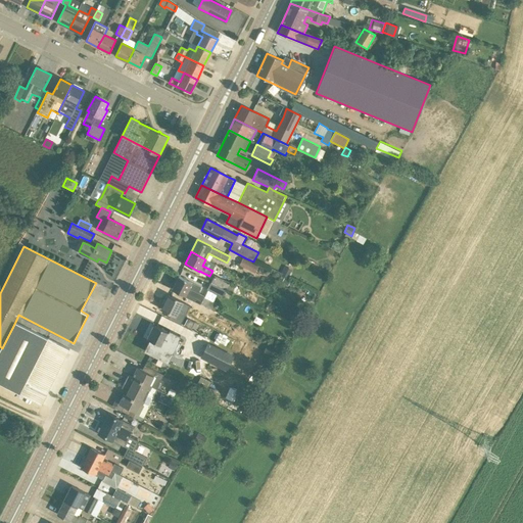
[(258,266),(243,258),(239,266),(255,273),(258,266)]
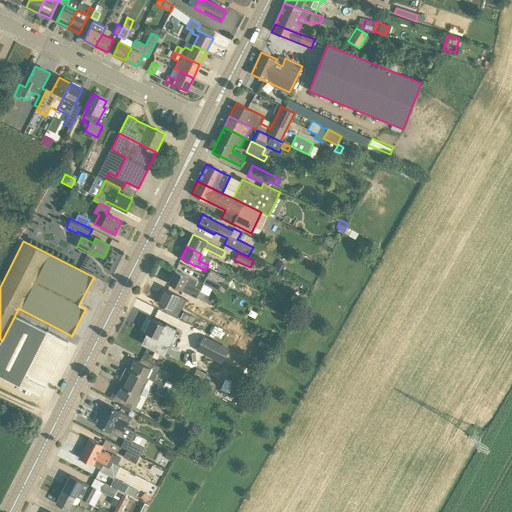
[(275,267),(273,270),(278,272),(281,274),(286,265),(278,261),(275,267)]
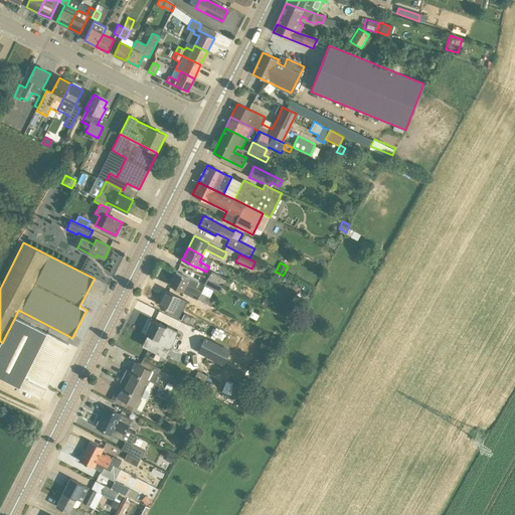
[(176,272),(169,285),(197,299),(201,292),(195,289),(198,283),(176,272)]
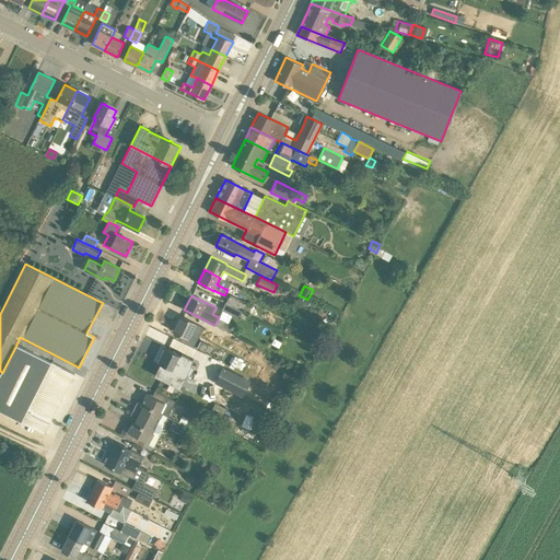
[(225,303),(242,312),(248,315),(253,306),(230,295),(225,303)]
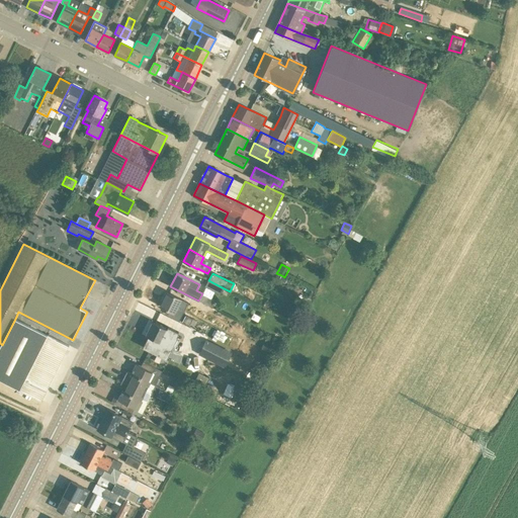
[(287,279),(280,275),(278,280),(284,283),(287,279)]
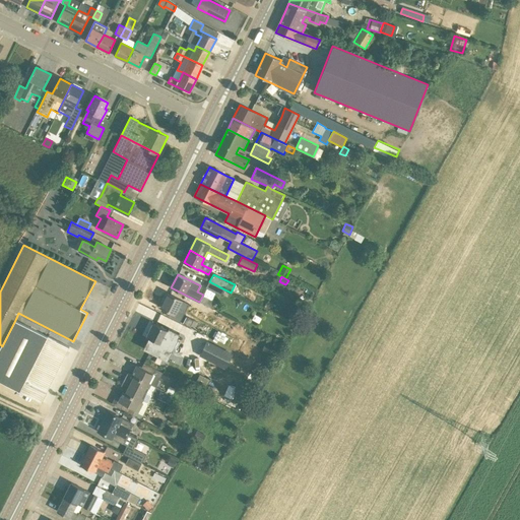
[(224,289),(209,281),(205,288),(220,297),(224,289)]
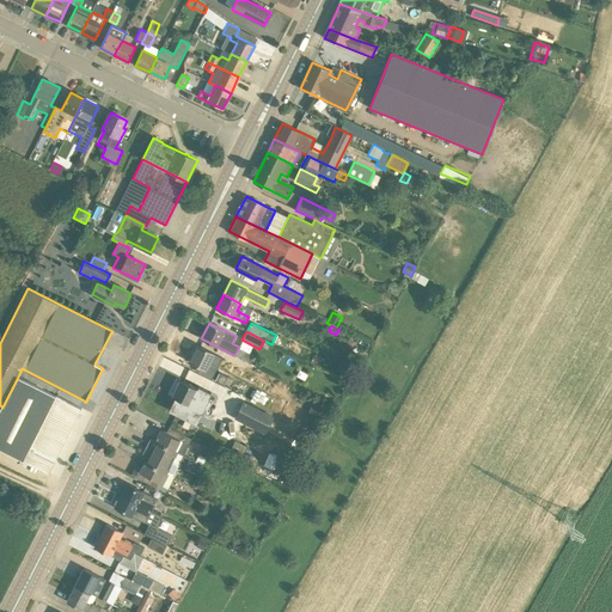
[(197,372),(210,379),(221,357),(197,346),(189,362),(200,367),(197,372)]
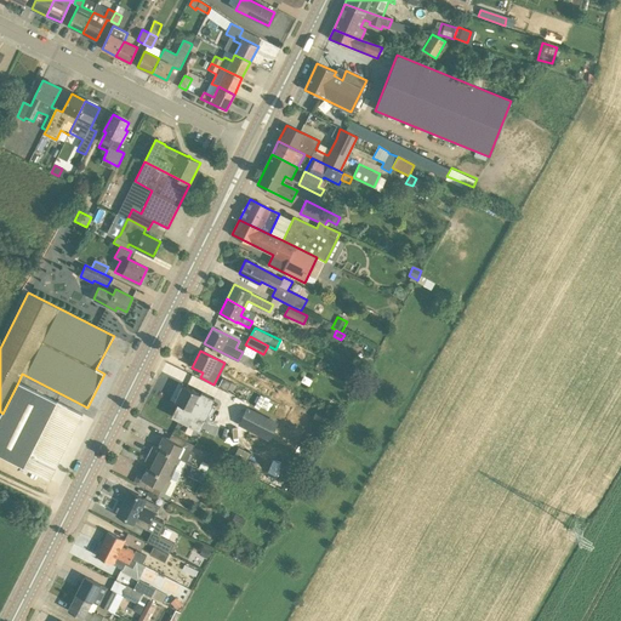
[(18,382),(3,414),(0,417),(0,455),(50,480),(83,414),(18,382)]
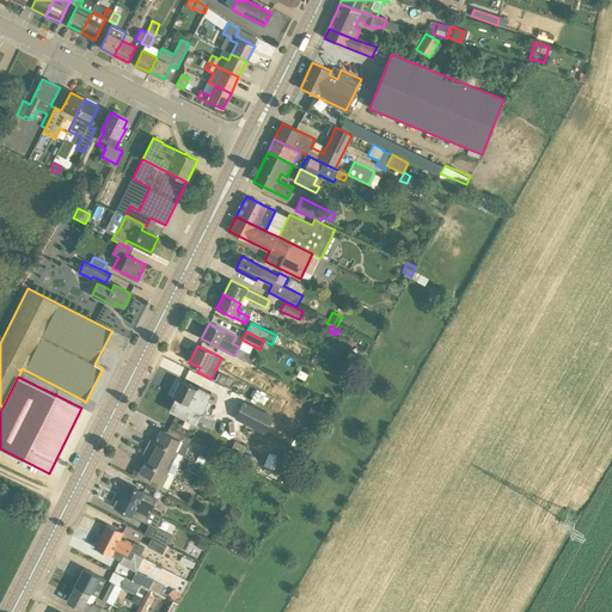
[(197,389),(181,380),(172,396),(177,398),(171,410),(194,422),(197,412),(204,416),(213,399),(206,396),(208,392),(199,387),(197,389)]
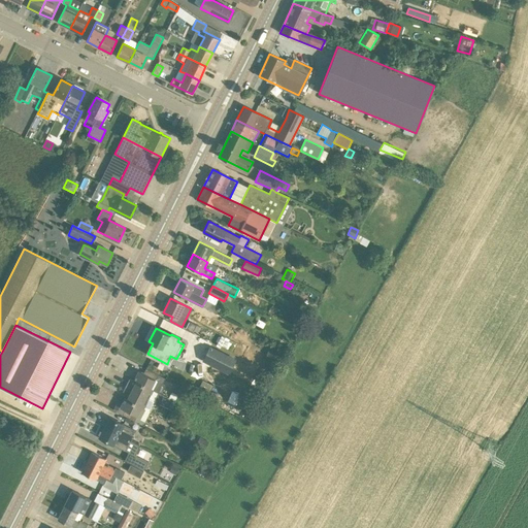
[(235,359),(210,347),(204,360),(229,372),(235,359)]
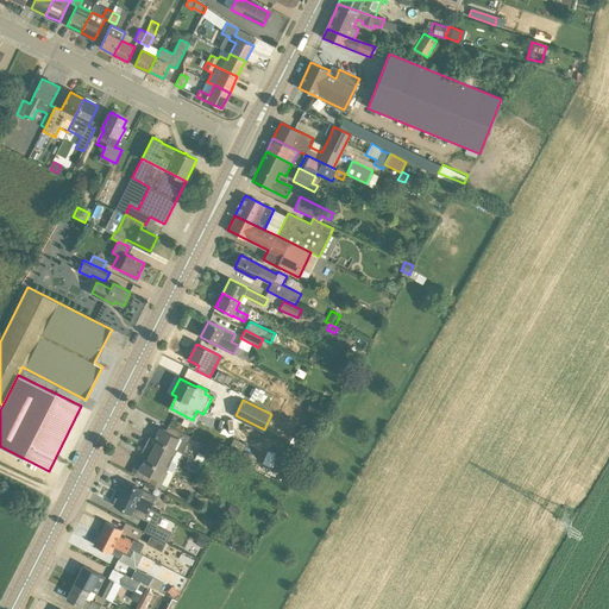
[(316,415),(319,407),(309,405),(307,412),(316,415)]
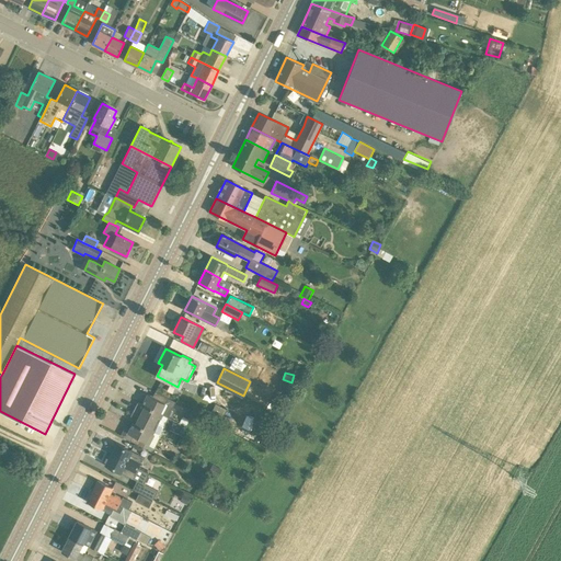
[(265,402),(268,392),(256,387),(252,397),(265,402)]
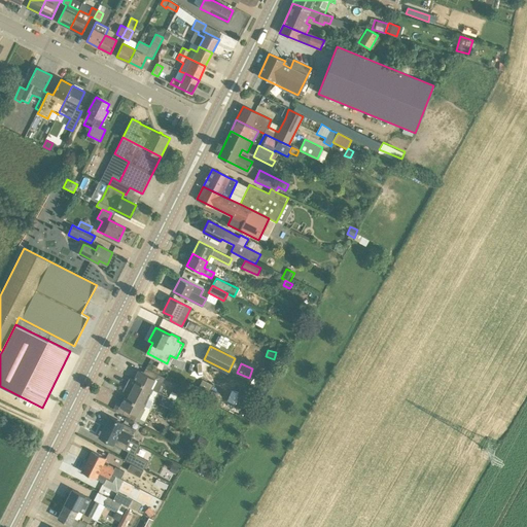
[(134,380),(136,381),(157,392),(165,377),(146,367),(143,373),(138,371),(134,380)]
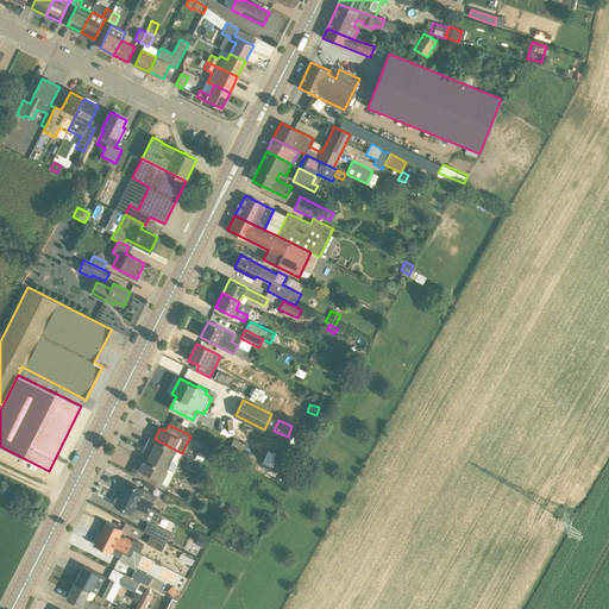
[(148,441),(144,446),(171,460),(184,466),(189,457),(182,453),(157,440),(155,445),(148,441)]
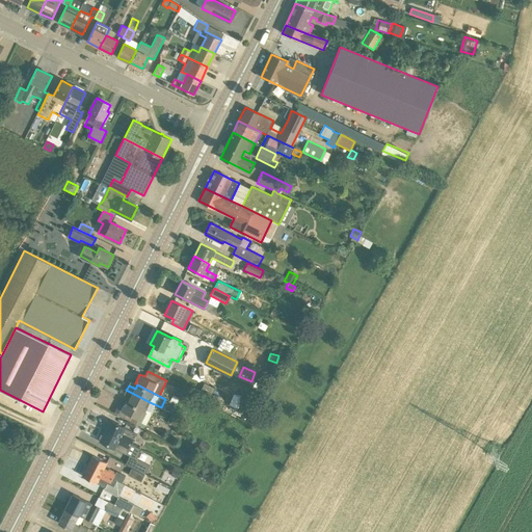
[(130,398),(128,402),(145,410),(150,402),(126,390),(124,395),(130,398)]
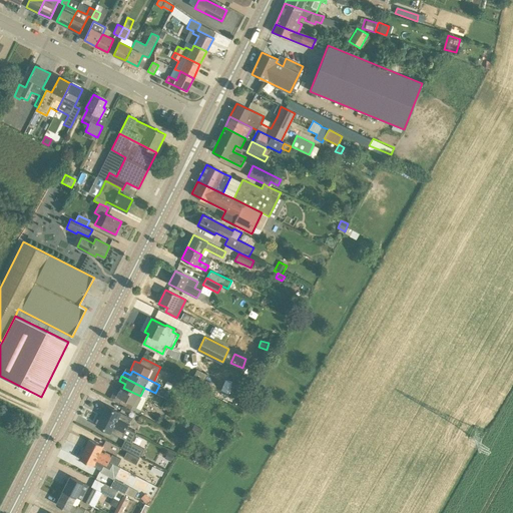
[(140,396),(123,388),(121,387),(116,396),(121,399),(119,403),(138,413),(140,410),(134,407),(140,396)]
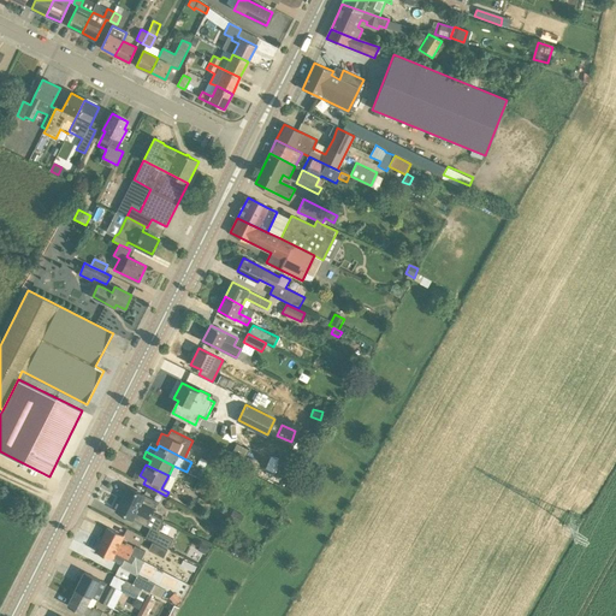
[(128,487),(122,499),(150,514),(157,502),(128,487)]
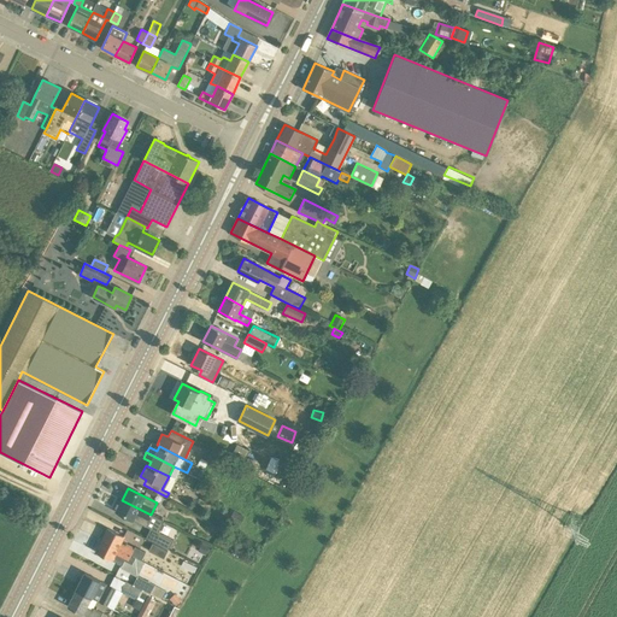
[(151,515),(122,500),(116,511),(146,527),(151,515)]
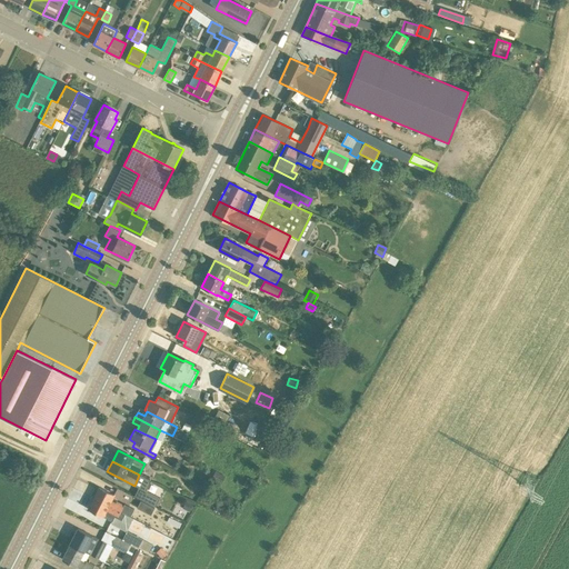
[(90,493),(96,475),(80,469),(75,488),(90,493)]
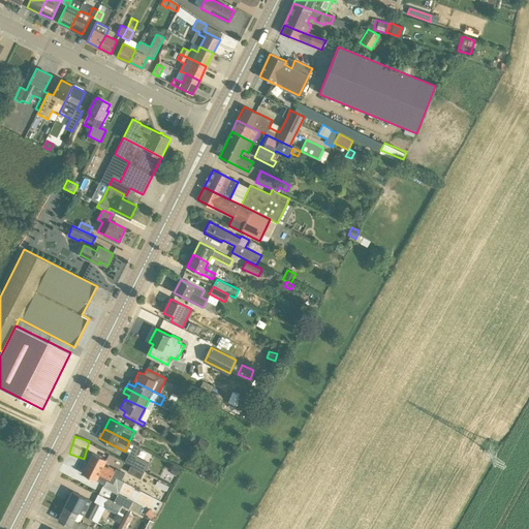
[(196,446),(206,450),(210,442),(200,438),(196,446)]
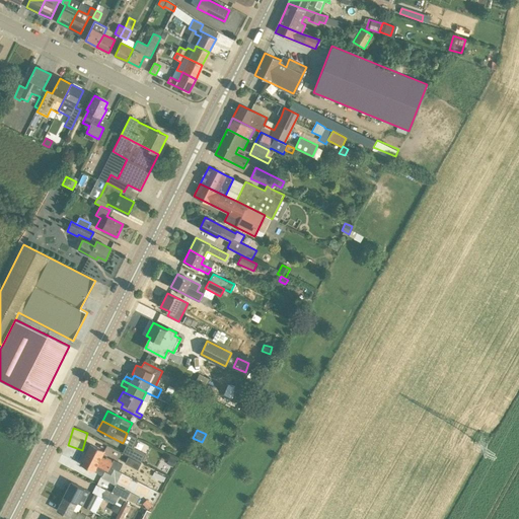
[(221,443),(228,447),(232,439),(226,435),(226,436),(222,442),(221,443)]
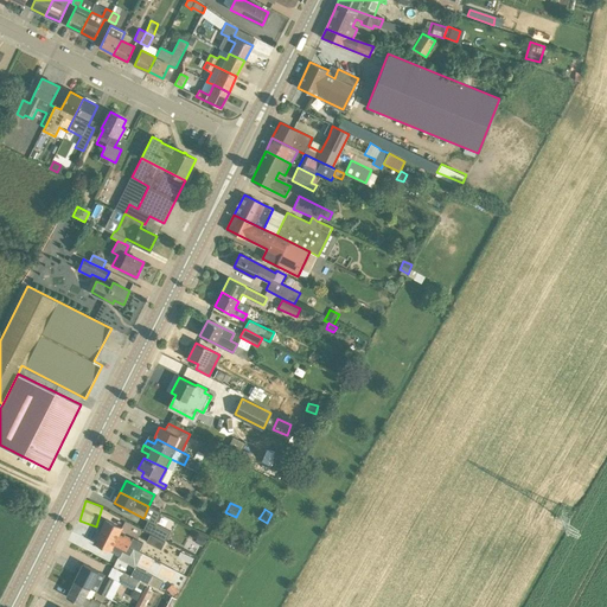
[(106,519),(100,531),(135,550),(139,543),(125,536),(123,537),(119,535),(122,528),(106,519)]
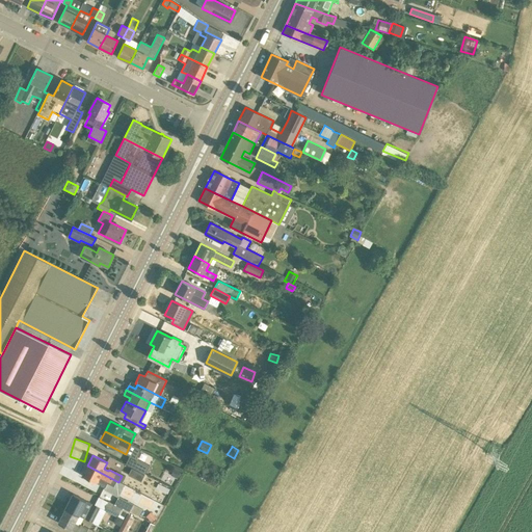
[(122,483),(118,482),(87,466),(82,476),(105,487),(107,483),(112,485),(110,489),(116,493),(122,483)]
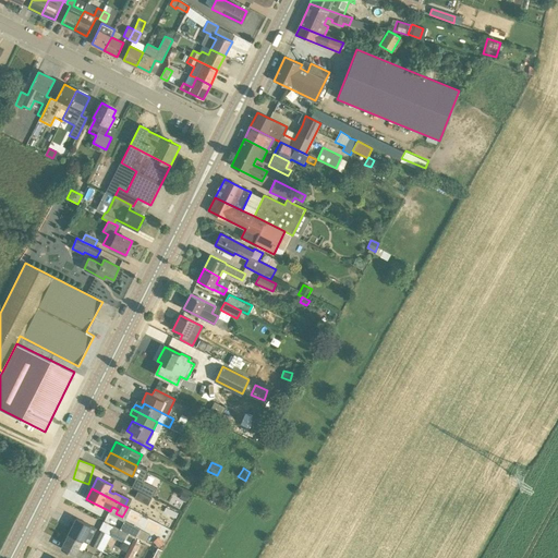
[(152,498),(138,490),(134,498),(148,505),(152,498)]
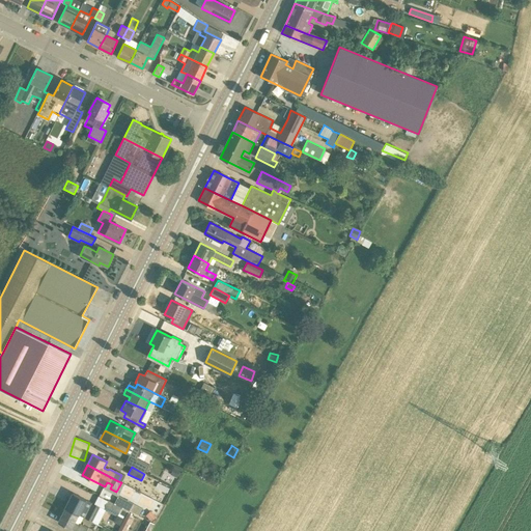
[(177,478),(180,471),(174,468),(171,474),(177,478)]
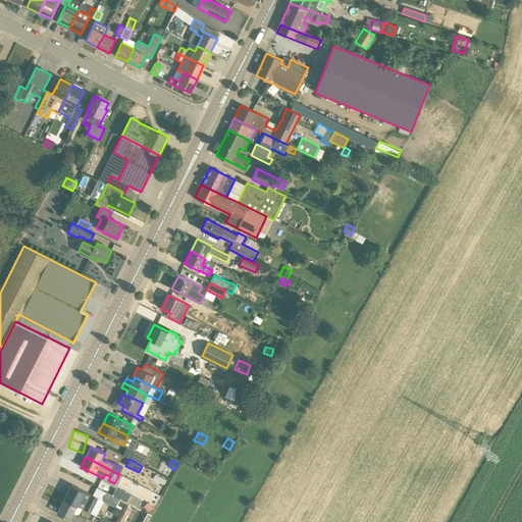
[(155,474),(153,479),(165,483),(166,478),(155,474)]
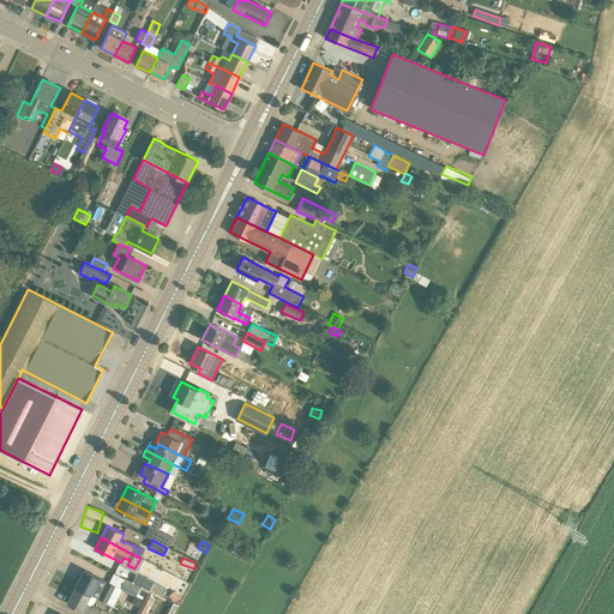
[(76,587),(91,595),(107,603),(115,587),(136,596),(140,588),(114,575),(109,583),(84,570),(76,587)]
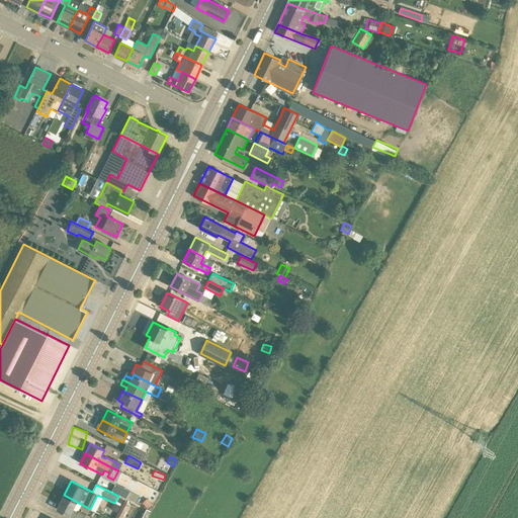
[(115,484),(111,491),(126,498),(131,492),(115,484)]
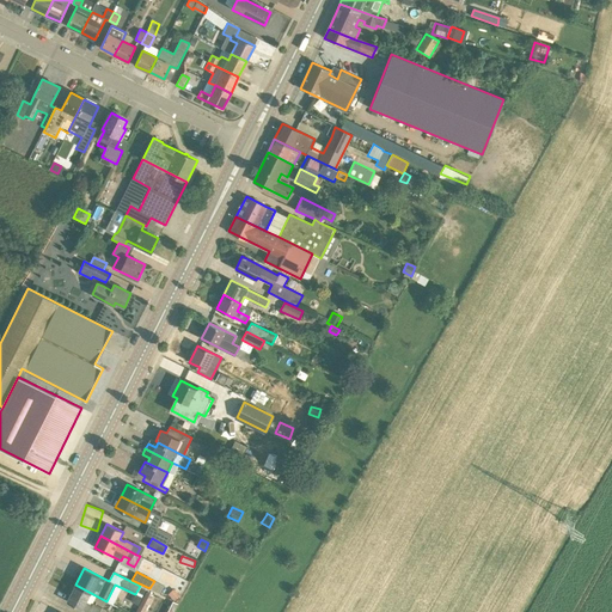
[(85,603),(91,593),(75,585),(67,601),(81,610),(83,609),(87,611),(98,611),(102,607),(93,603),(92,605),(85,603)]
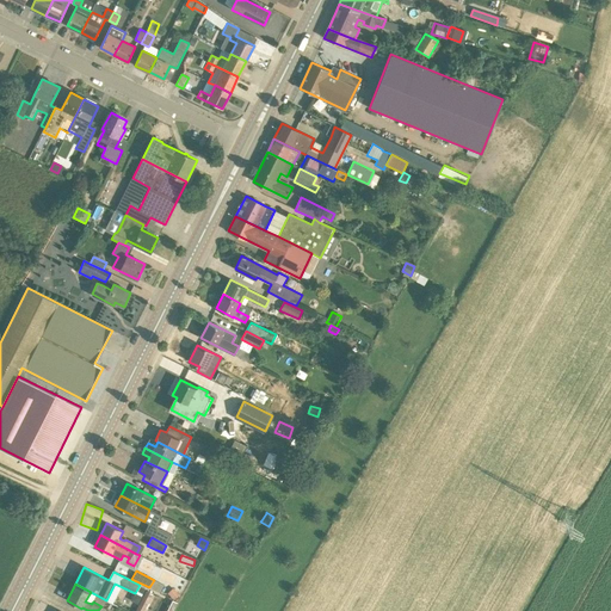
[(173,587),(167,593),(174,600),(180,594),(173,587)]
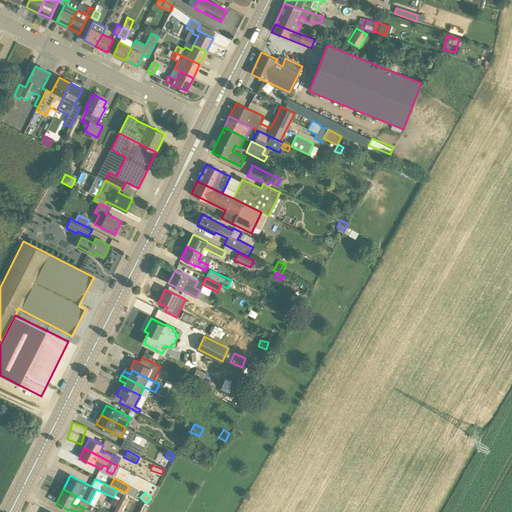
[(114,511),(120,511),(128,498),(123,495),(114,511)]
